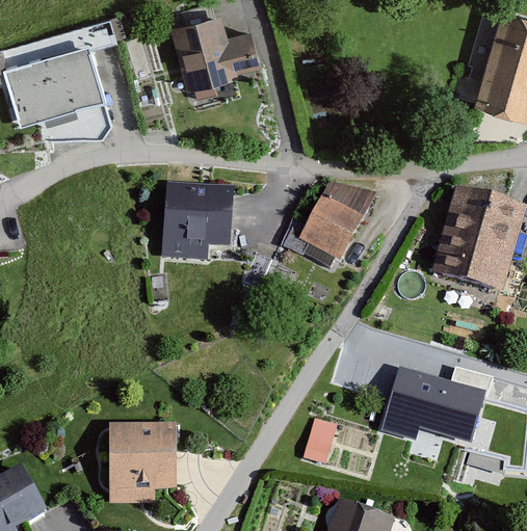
[(526,18),(495,9),(470,101),(526,116),(526,18)]
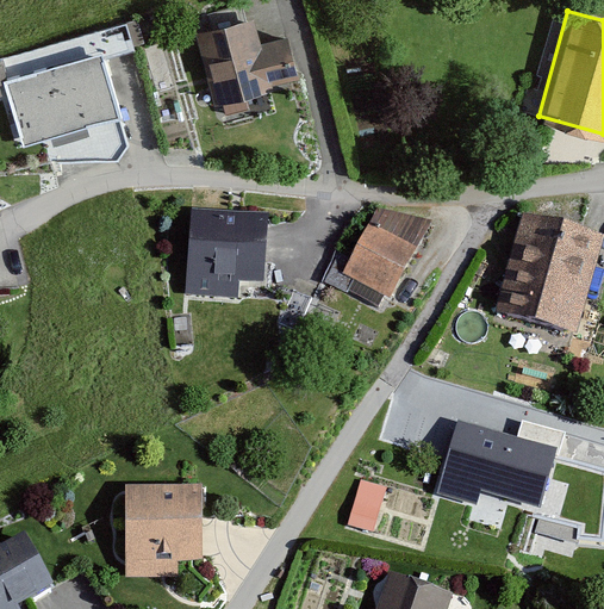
[(250,14),(194,29),(211,97),(302,74),(292,33),(257,42),(250,14)]
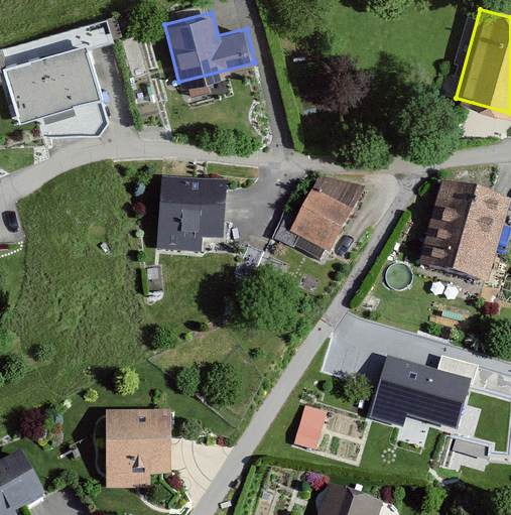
[(86,45),(0,67),(0,71),(1,74),(14,124),(35,119),(32,104),(97,88),(86,45)]
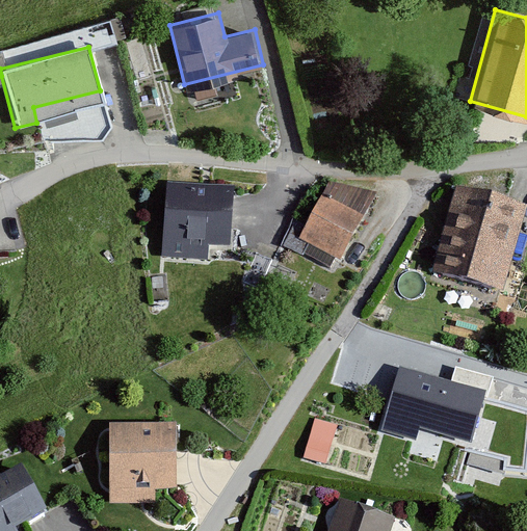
[(113,101),(63,106),(66,130),(116,124),(113,101)]
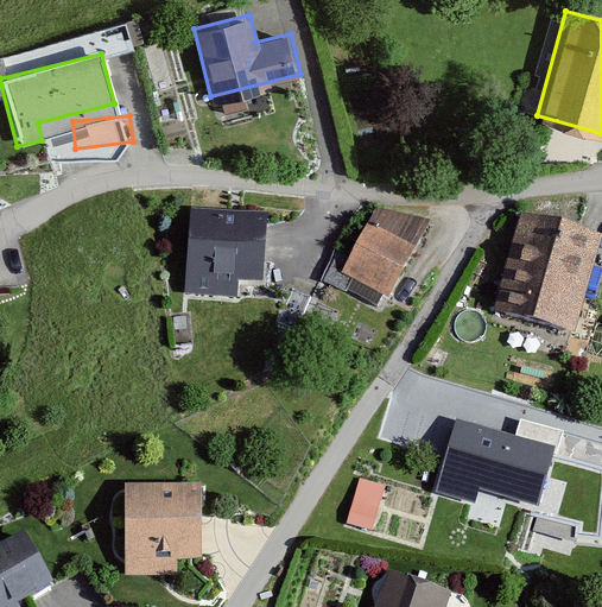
[(426,215),(378,206),(341,271),(381,293),(426,215)]
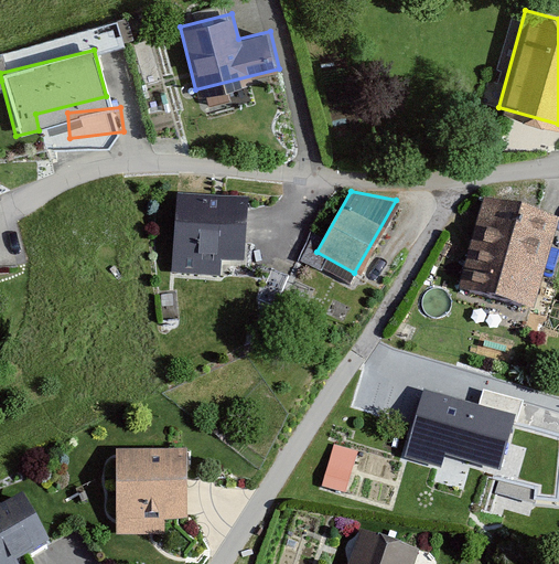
[(246,200),(174,193),(167,270),(216,275),(218,261),(239,263),(246,200)]
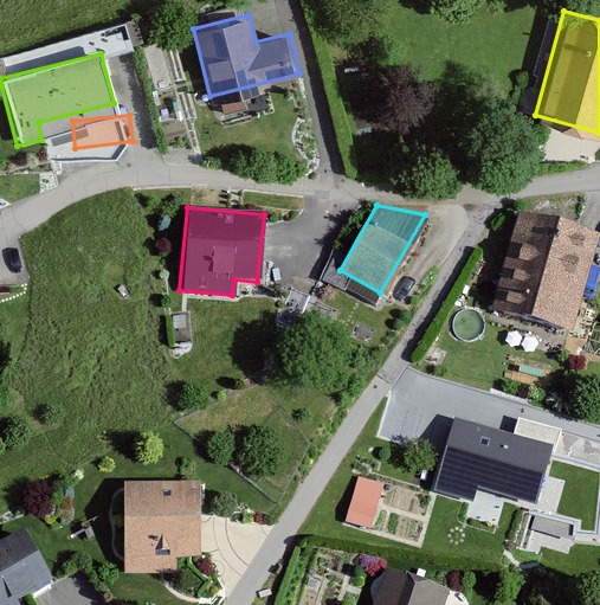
[(597,235),(516,214),(491,314),(573,334),(597,235)]
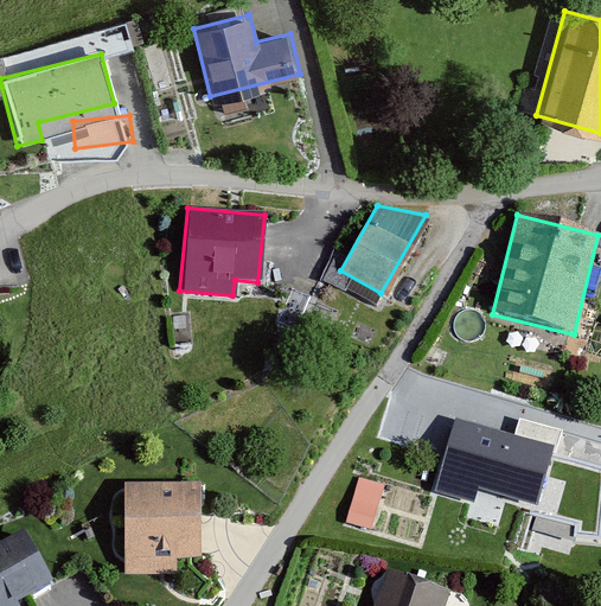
[(515,435),(454,418),(433,491),(474,503),(478,490),(536,508),(558,432),(519,420),(515,435)]
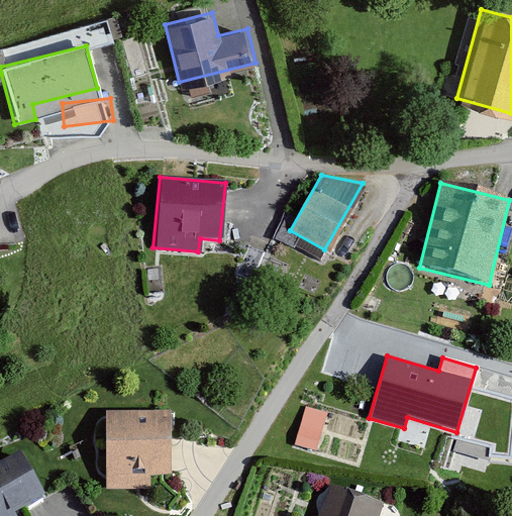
[(327,413),(306,406),(295,438),(315,445),(327,413)]
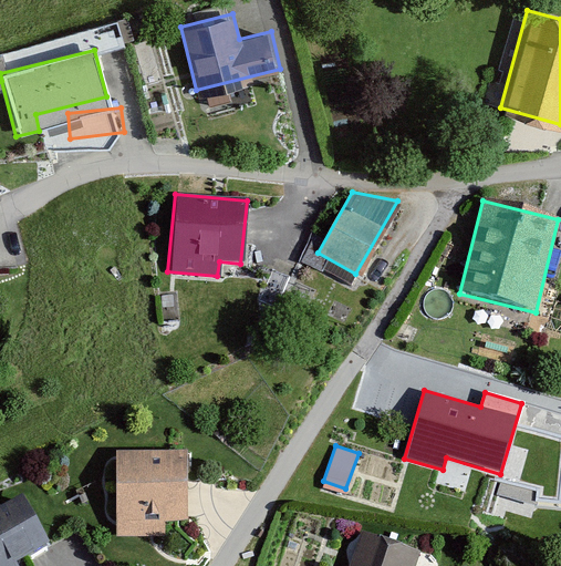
[(184,448),(107,446),(107,536),(158,536),(158,518),(184,520),(184,448)]
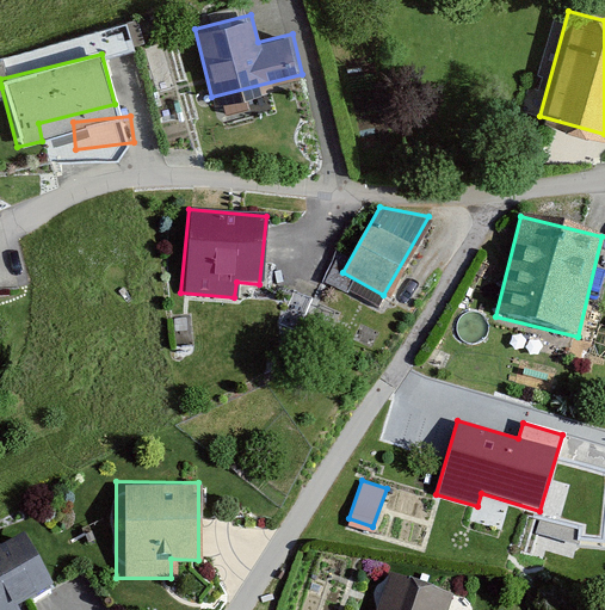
[(49,587),(14,528),(0,536),(0,609),(24,609),(22,604),(49,587)]
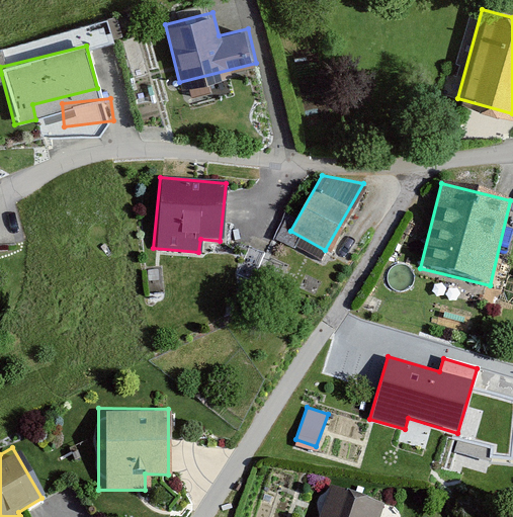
[(375,516),(379,506),(326,487),(315,516),(375,516)]
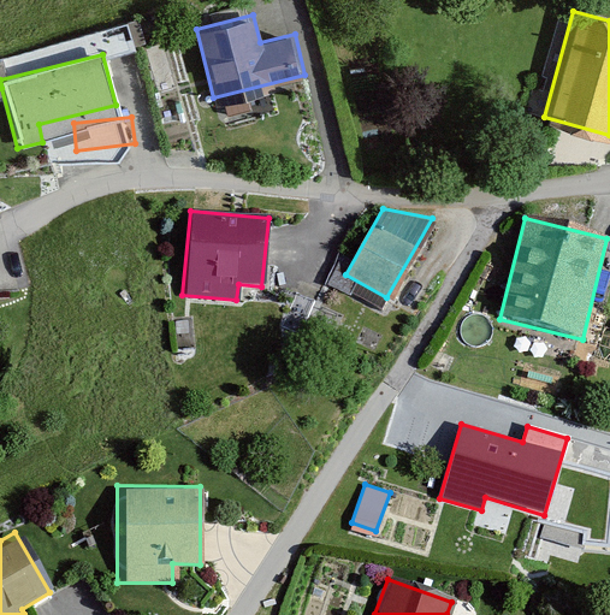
All buildings are outlined.
